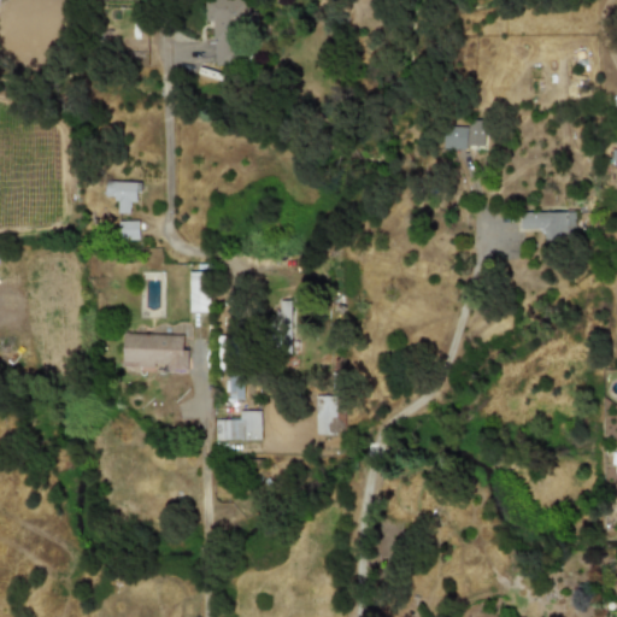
[(212,22),(215,66),(244,65),(241,0),(204,0),(204,22),(212,22)]
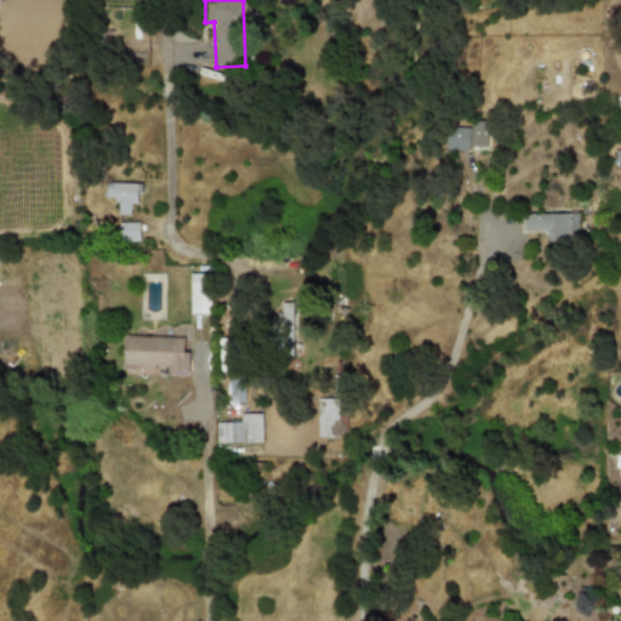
[(445,149),(486,149),(486,124),(471,123),(471,127),(445,126),(445,149)]
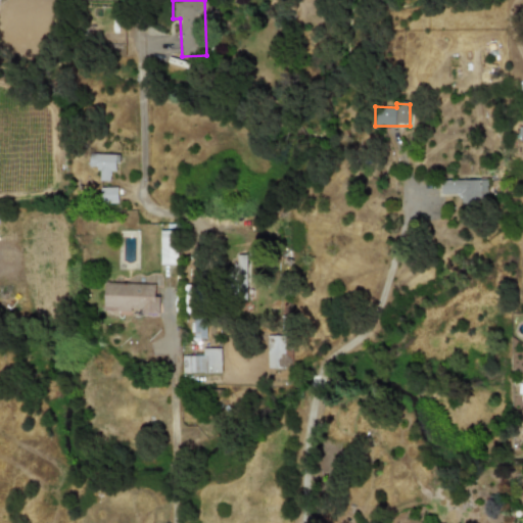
[(115,154),(89,153),(88,165),(98,165),(98,180),(109,181),(109,171),(115,171),(115,154)]
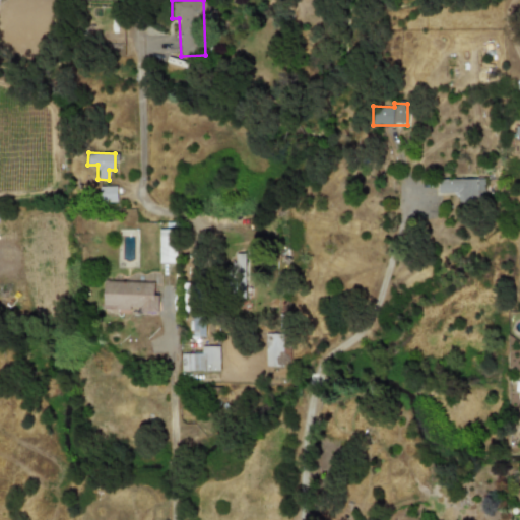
[(438,193),(456,192),(457,203),(484,202),(483,178),(438,180),(438,193)]
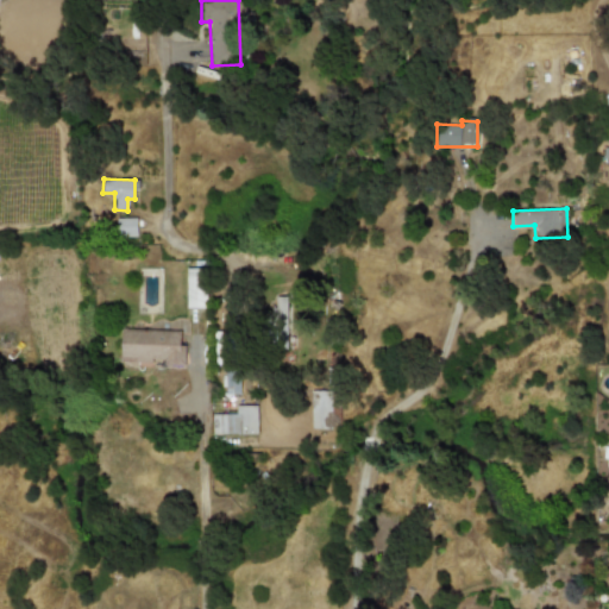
[(136,236),(136,218),(115,219),(117,237),(136,236)]
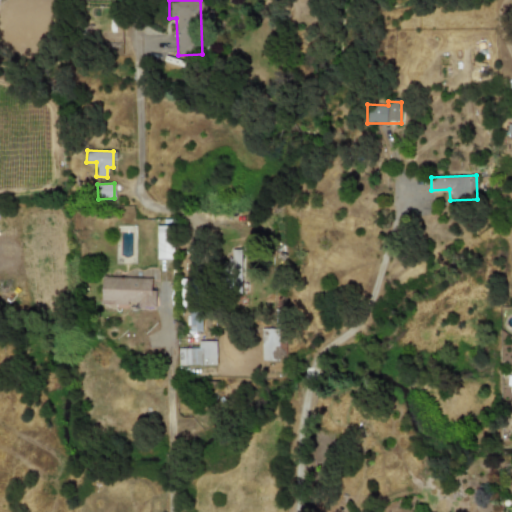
[(156,258),(171,258),(171,225),(156,225),(156,258)]
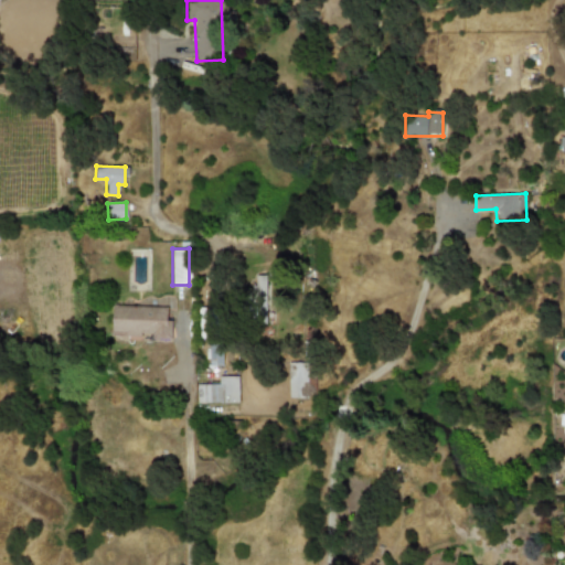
[(166,307),(112,305),(110,339),(148,340),(148,339),(170,340),(170,320),(166,320),(166,307)]
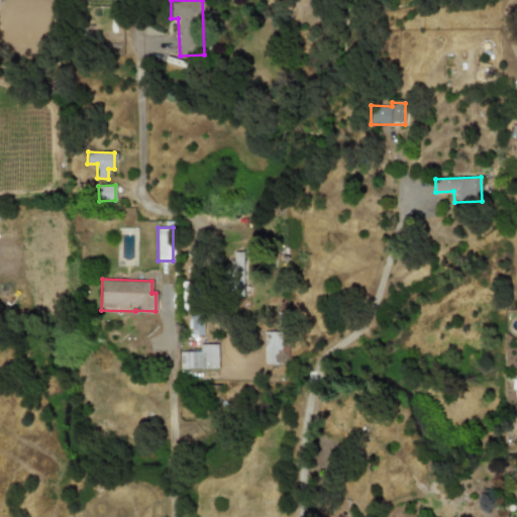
[(189,334),(203,334),(203,315),(189,316),(189,334)]
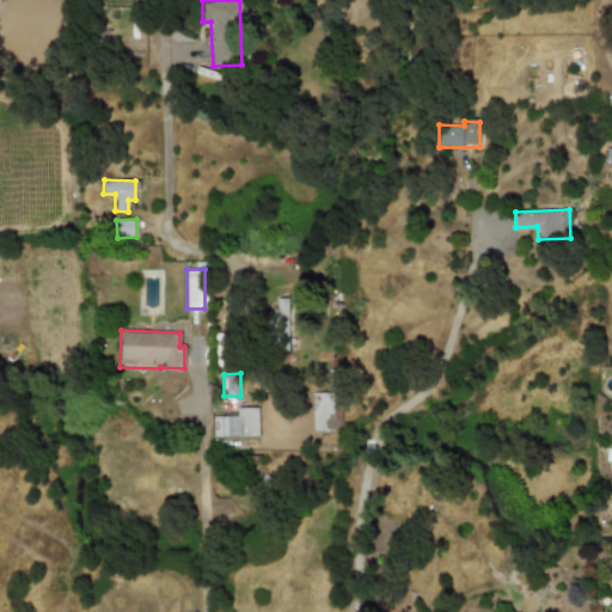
[(312,430),(340,430),(340,393),(312,393),(312,430)]
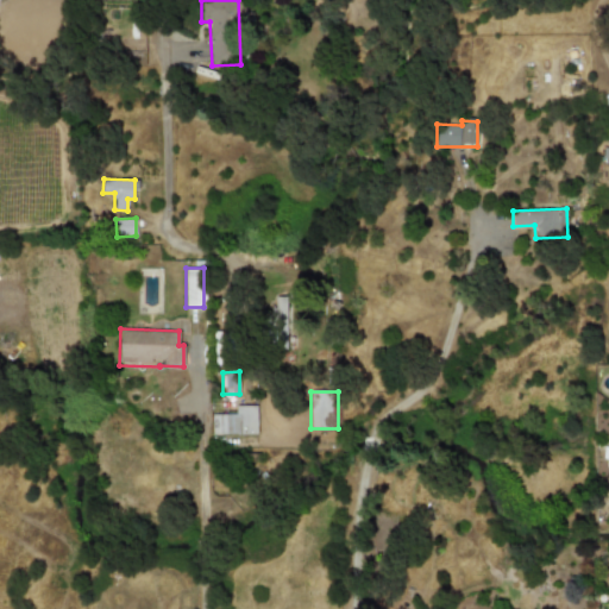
[(211,414),(212,434),(257,433),(256,406),(236,406),(236,414),(211,414)]
